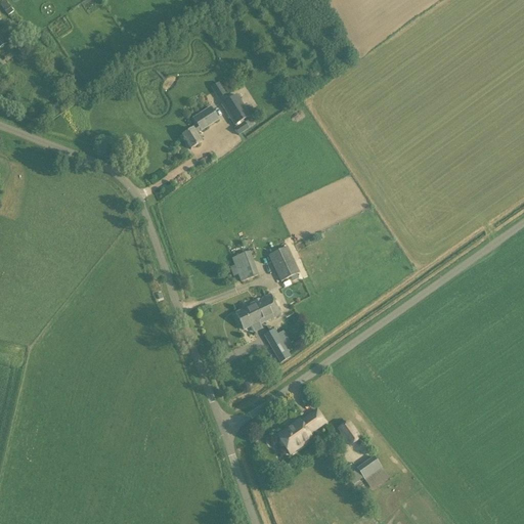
[(16,45),(9,51),(13,57),(22,51),(16,45)]
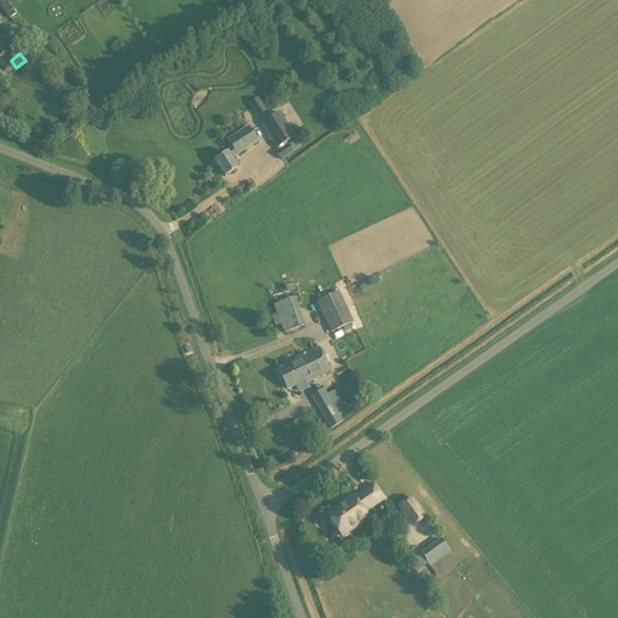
[(266,112),(257,99),(249,104),(257,117),(266,112)]
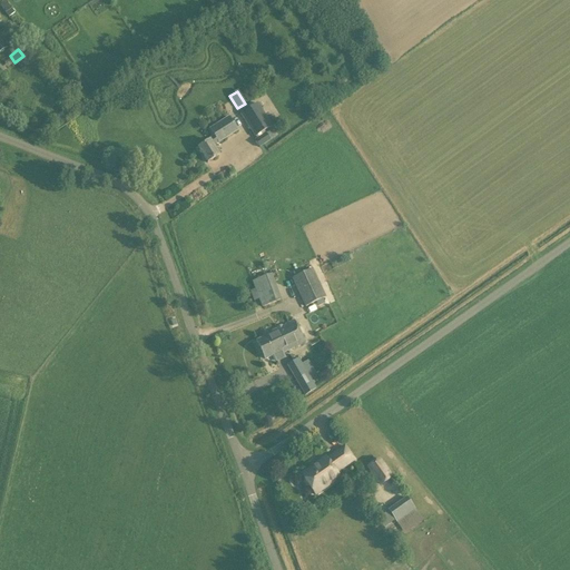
[(272,127),(257,104),(239,115),(255,138),(272,127)]
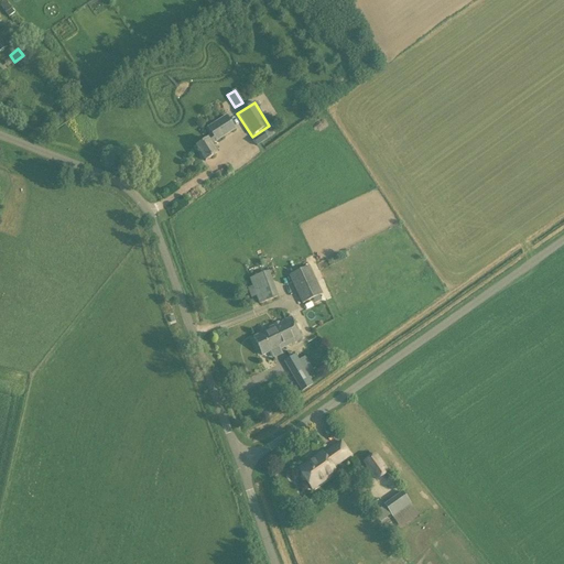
[(206,139),(207,140),(196,148),(205,161),(216,154),(210,147),(236,131),(226,116),(206,128),(210,136),(206,139)]
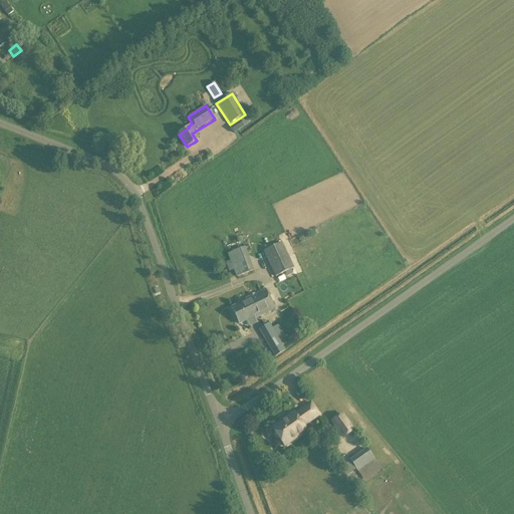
[(239,120),(229,127),(234,135),(244,127),(243,127),(247,124),(243,118),(239,121),(239,120)]
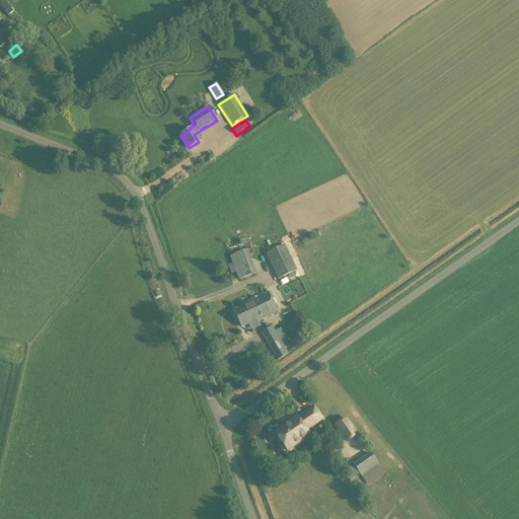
[(297,272),(284,245),(266,254),(278,280),(297,272)]
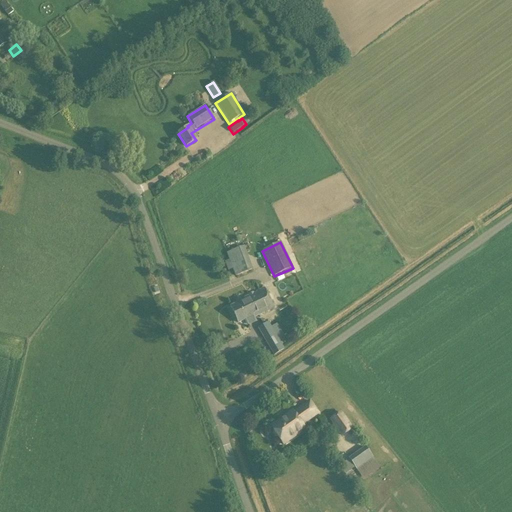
[(235,275),(250,270),(243,249),(228,254),(235,275)]
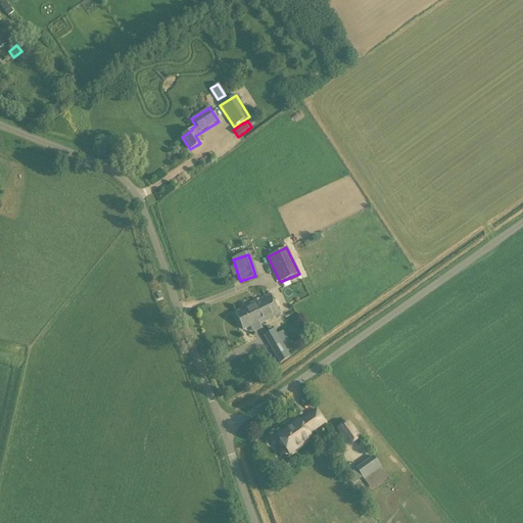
[(258,324),(279,315),(270,295),(249,304),(250,306),(235,314),(243,330),(257,323),(258,324)]
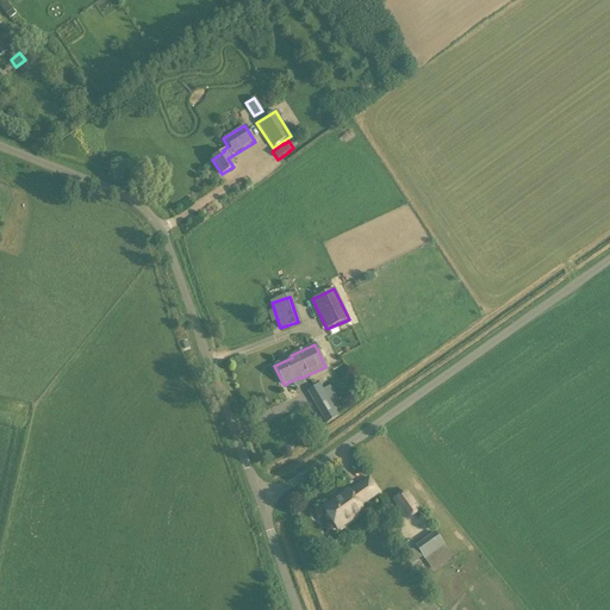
[(306,392),(325,424),(338,416),(319,384),(306,392)]
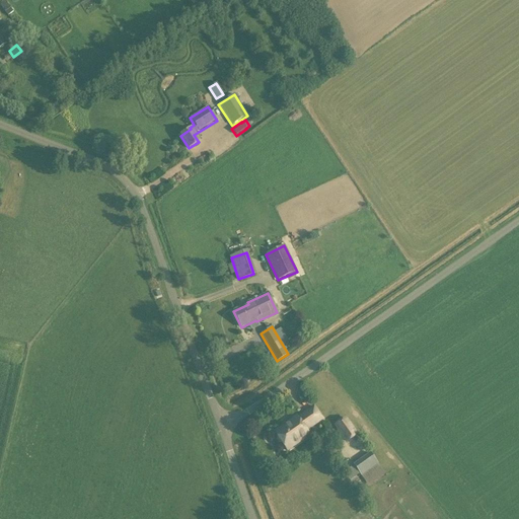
[(314,406),(297,419),(296,417),(274,432),(285,447),(299,437),(301,441),(309,435),(306,431),(322,420),(314,406)]
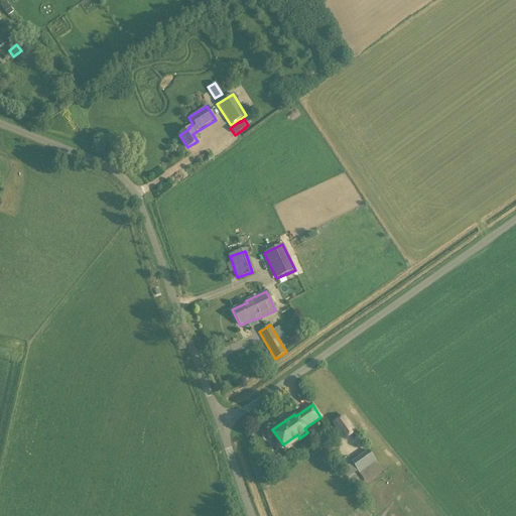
[(344,415),(334,422),(345,439),(355,432),(344,415)]
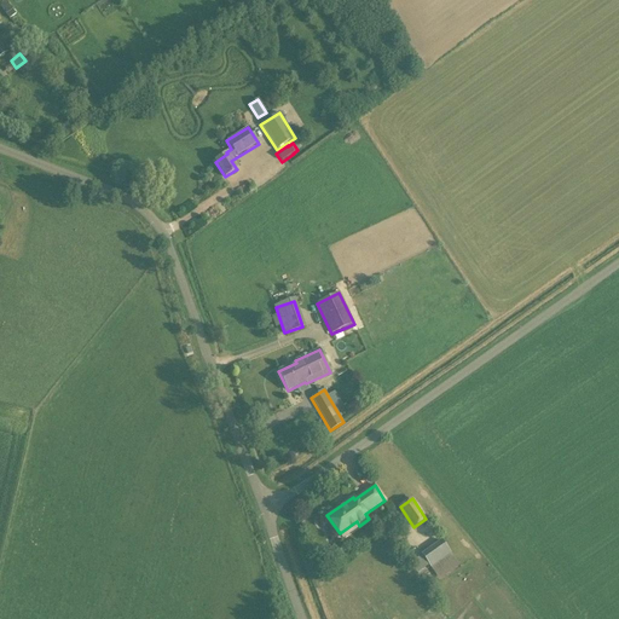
[(441,541),(421,555),(431,568),(451,554),(441,541)]
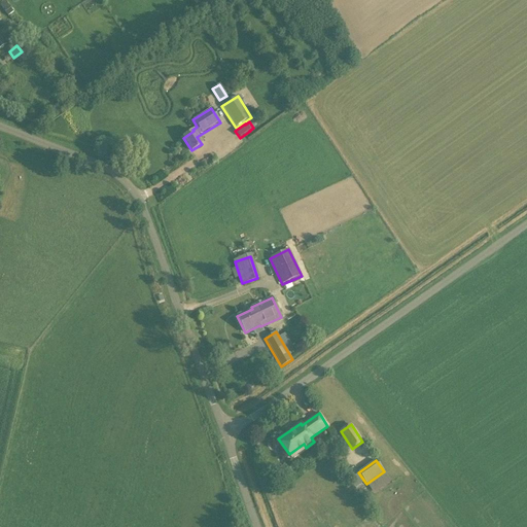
All buildings are outlined.
